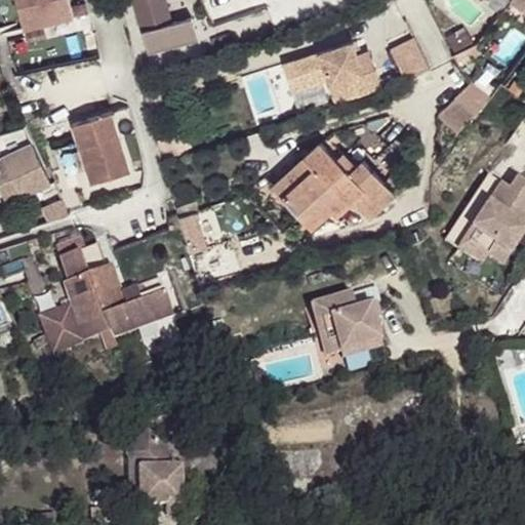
[(16,0),(24,29),(88,13),(86,4),(71,7),(69,0),(16,0)]
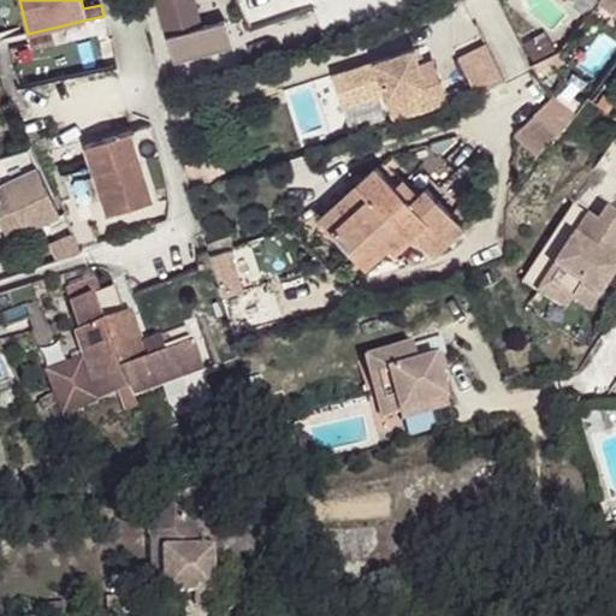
[(615,0),(600,0),(598,3),(615,15),(615,11),(615,0)]
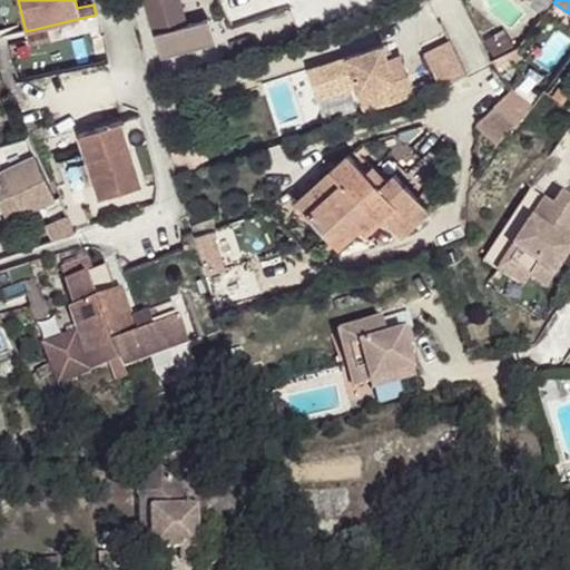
[(451,43),(424,56),(439,85),(464,72),(451,43)]
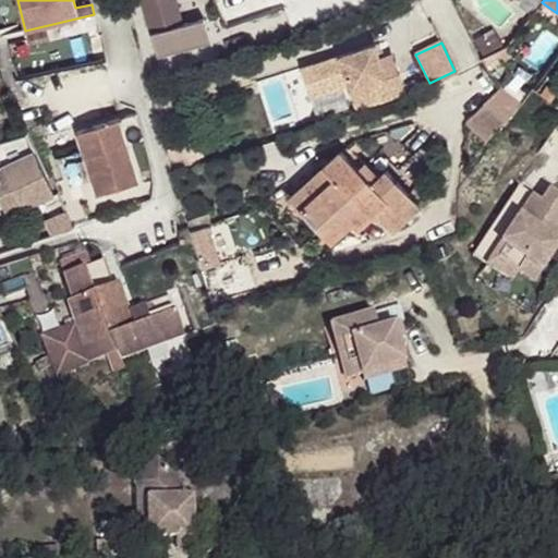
[(375,44),(301,67),(310,93),(348,81),(354,102),(403,87),(399,74),(386,79),(375,44)]
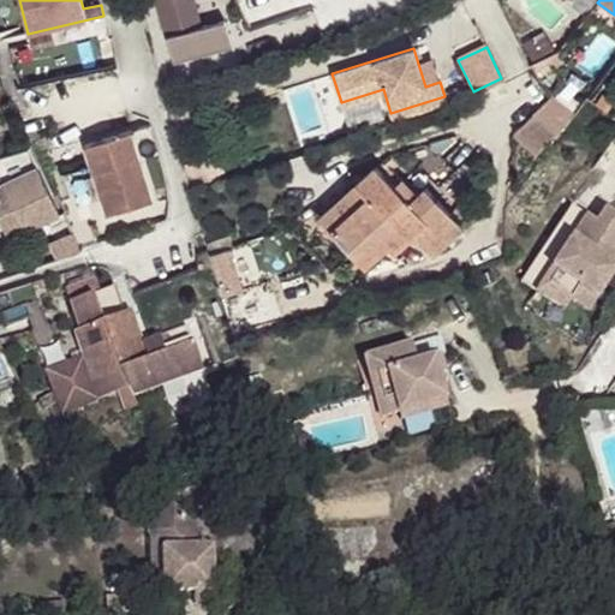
[(557,53),(548,59),(554,69),(563,63),(557,53)]
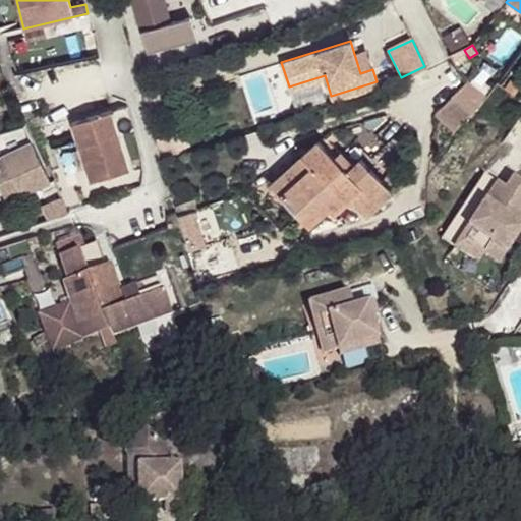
[(437,113),(454,130),(487,98),(468,81),(437,113)]
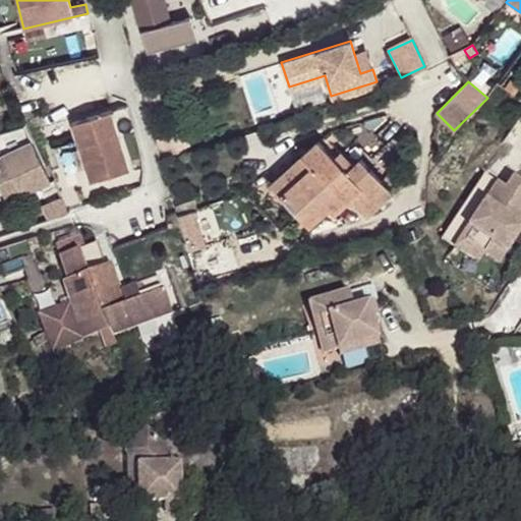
[(111,110),(71,122),(91,183),(129,172),(111,110)]
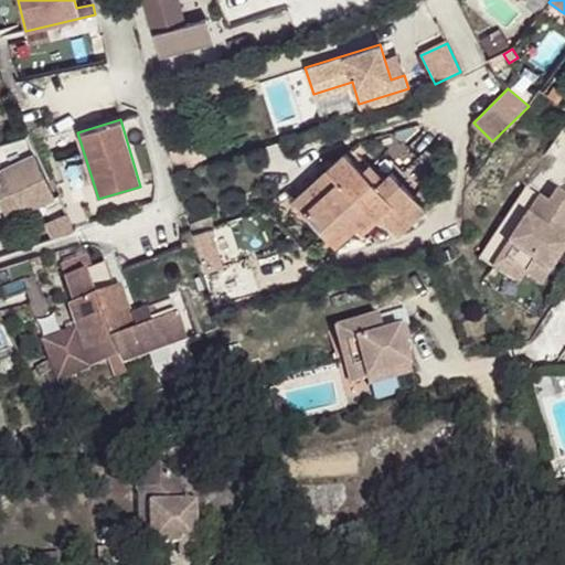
[(27,136),(0,142),(0,162),(3,169),(0,170),(0,200),(8,217),(54,195),(27,136)]
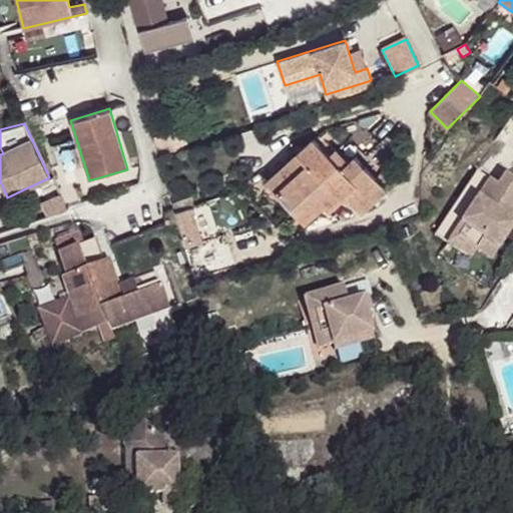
[(314,138),(267,182),(303,222),(323,204),(328,210),(344,195),(360,213),(385,189),(355,157),(348,163),(342,169),(330,156),(314,138)]
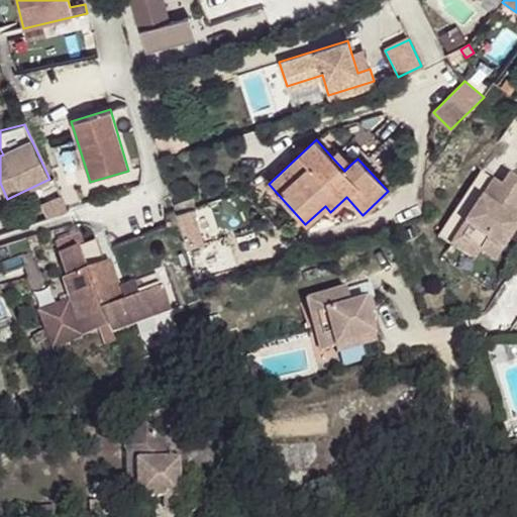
[(338,151),(332,158),(344,171),(350,165),(338,151)]
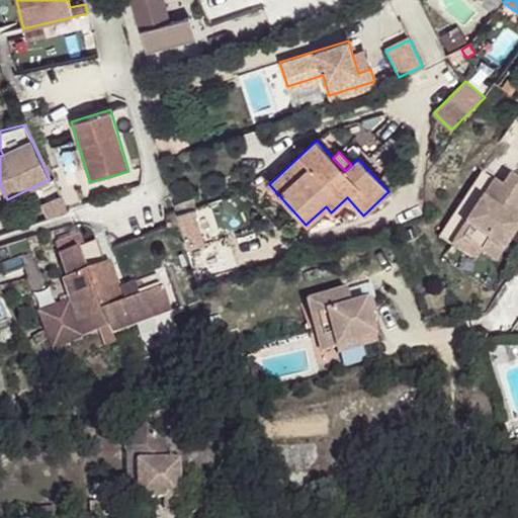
[(481,174),(439,238),(476,261),(481,252),(497,262),(517,229),(517,224),(517,225),(514,222),(517,214),(517,181),(510,176),(503,188),(481,174)]
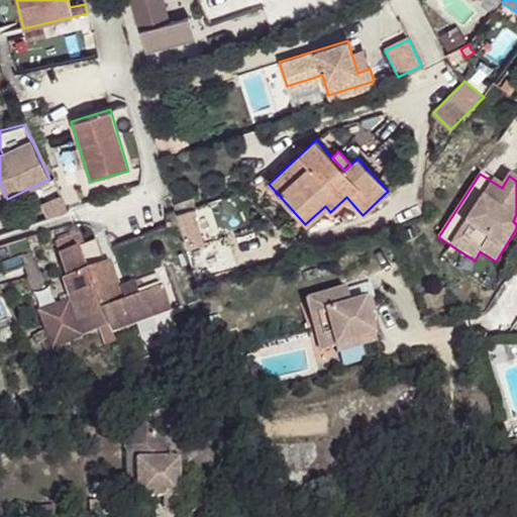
[(50,200),(57,215),(68,211),(62,196),(50,200)]
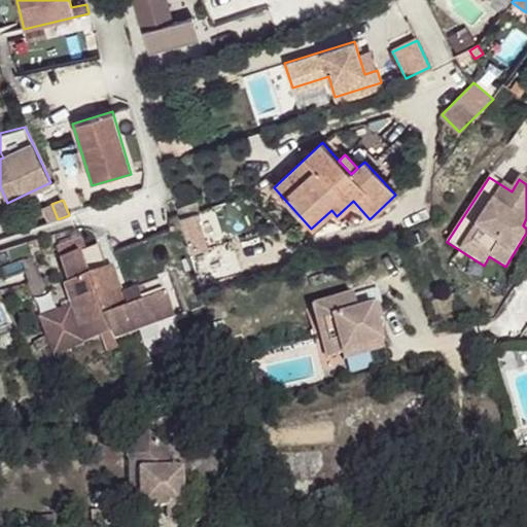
[(42,208),(48,223),(58,219),(51,204),(42,208)]
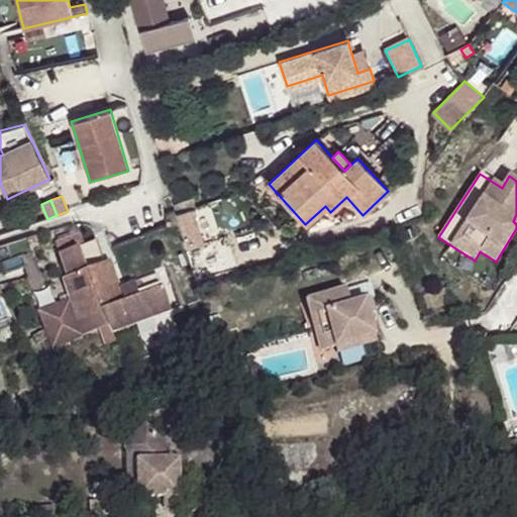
[(84,244),(80,234),(55,243),(68,280),(64,281),(70,300),(38,312),(45,332),(34,338),(37,343),(47,338),(50,346),(108,326),(87,273),(85,267),(77,247),(84,244)]
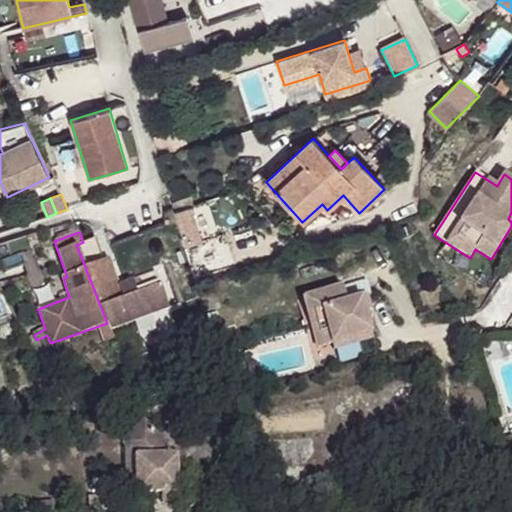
[(25,237),(0,245),(0,263),(1,263),(4,273),(35,262),(32,254),(33,254),(25,237)]
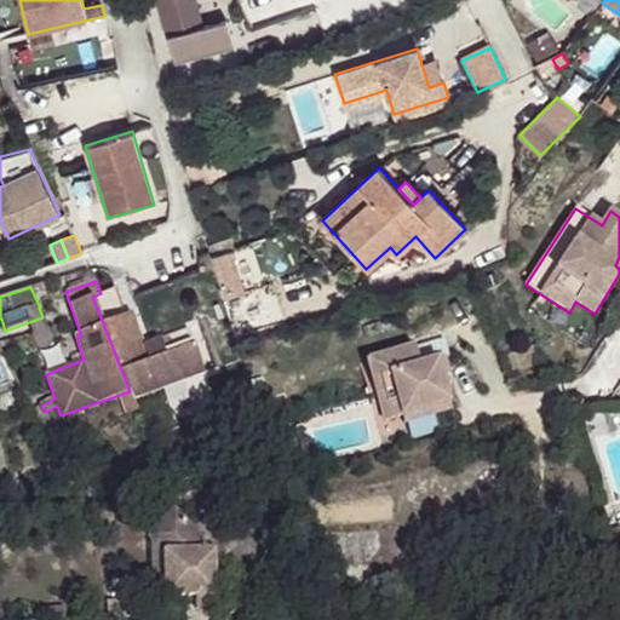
[(101,293),(92,297),(102,320),(124,313),(115,288),(101,293)]
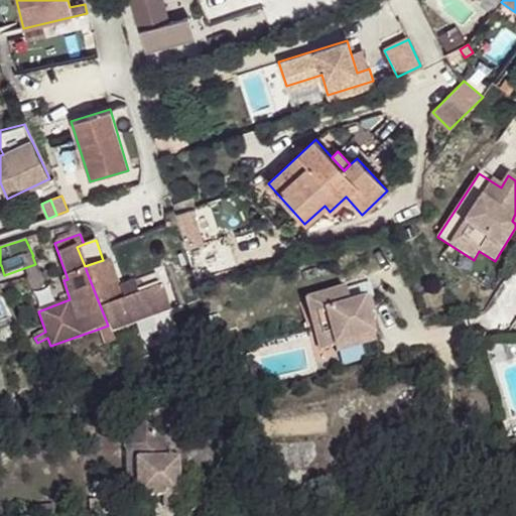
[(110,263),(87,272),(108,326),(111,332),(169,310),(156,275),(119,288),(110,263)]
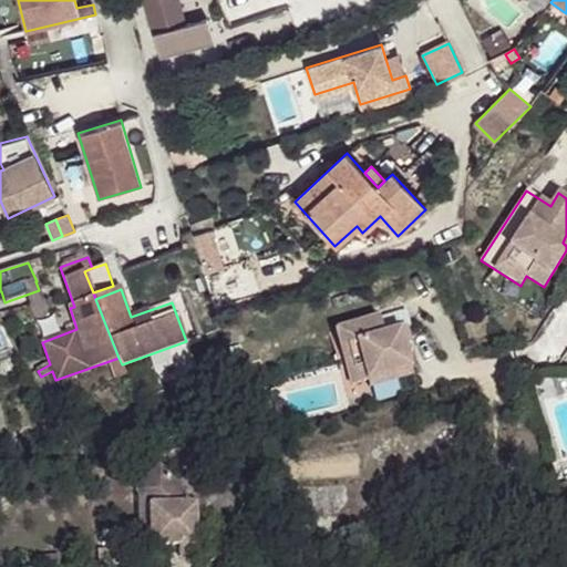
[(347,369),(362,364),(368,381),(395,372),(398,379),(413,374),(400,329),(383,333),(379,318),(336,330),(347,369)]
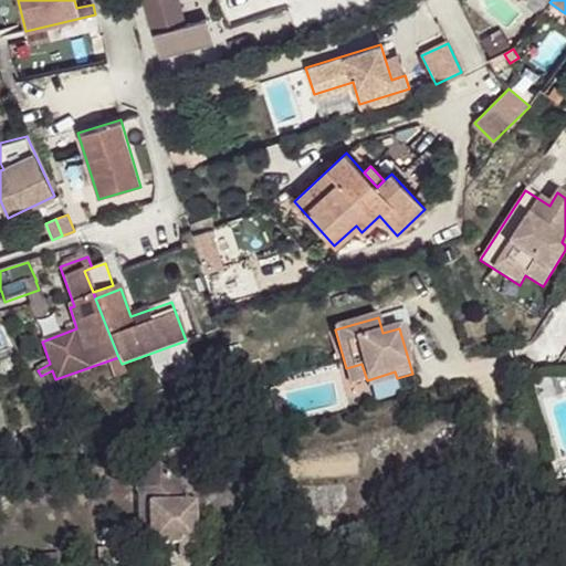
[(399,328),(404,345),(409,343),(405,327),(399,328)]
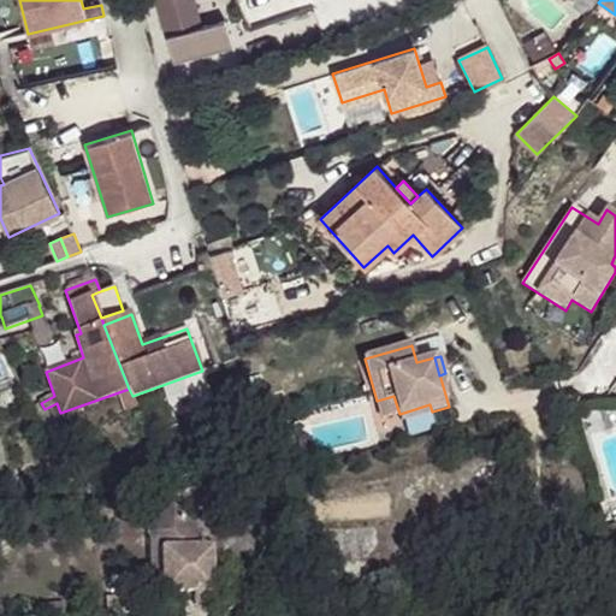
[(129,389),(119,392),(125,409),(136,406),(132,396),(129,389)]
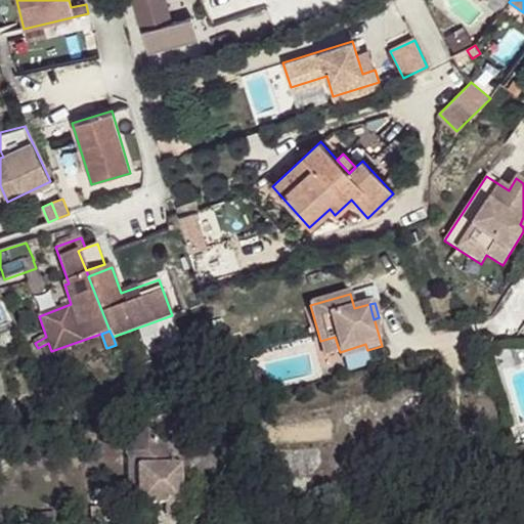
[(335,337),(320,341),(325,356),(340,352),(335,337)]
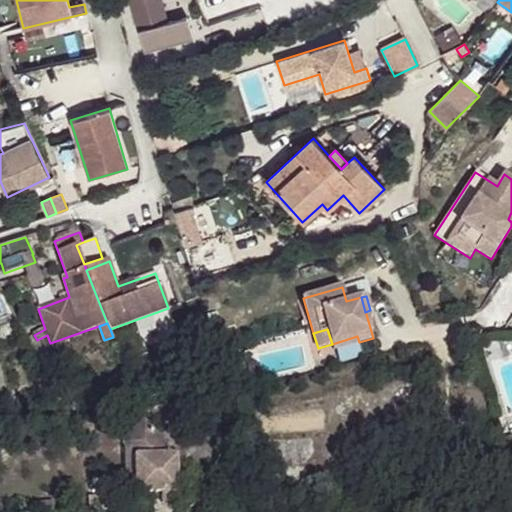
[(357,336),(332,344),(333,349),(359,342),(357,336)]
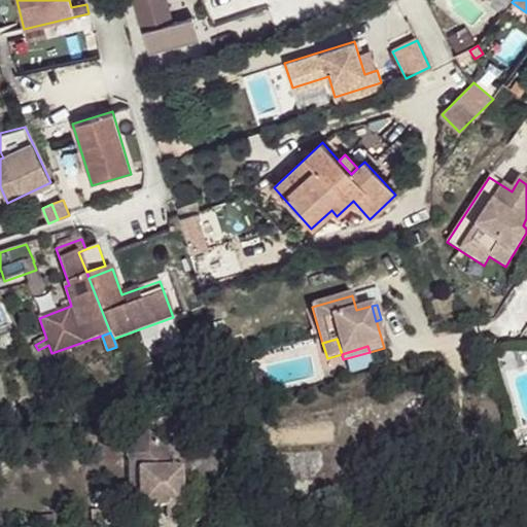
[(139,485),(140,505),(167,505),(182,504),(181,468),(146,434),(125,457),(139,470),(139,485)]
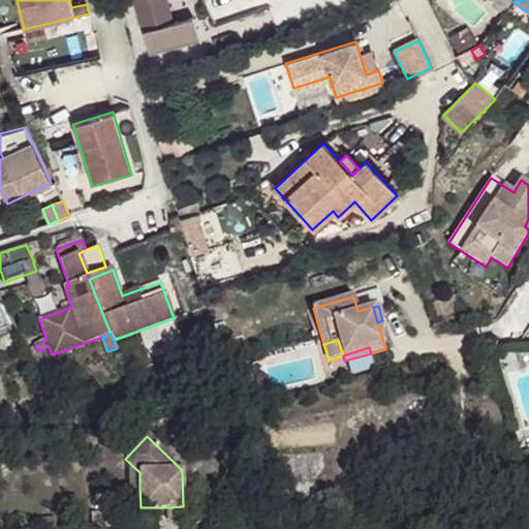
[(141,507),(139,487),(123,488),(124,507),(141,507)]
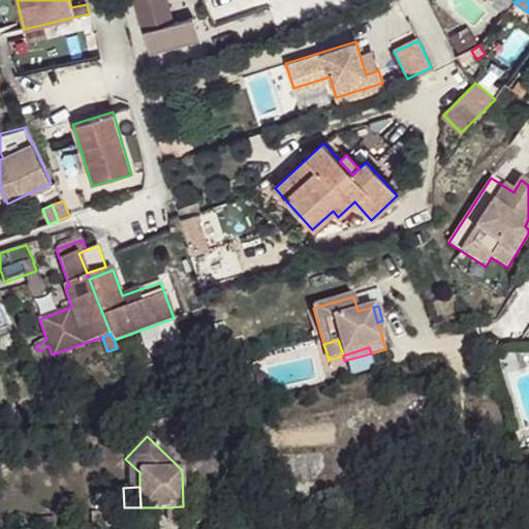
[(183,506),(167,507),(168,519),(183,518),(183,506)]
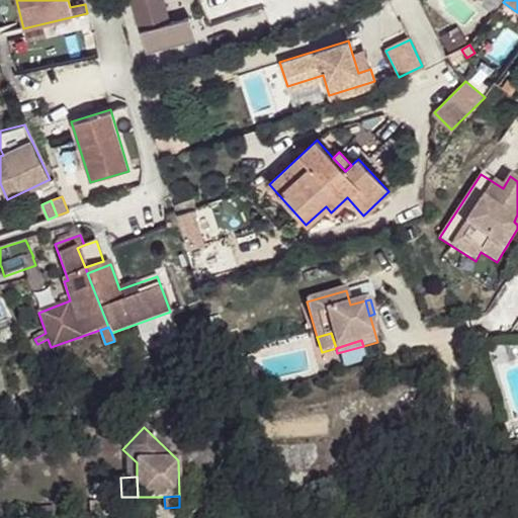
[(55,517),(54,507),(32,508),(33,517),(55,517)]
